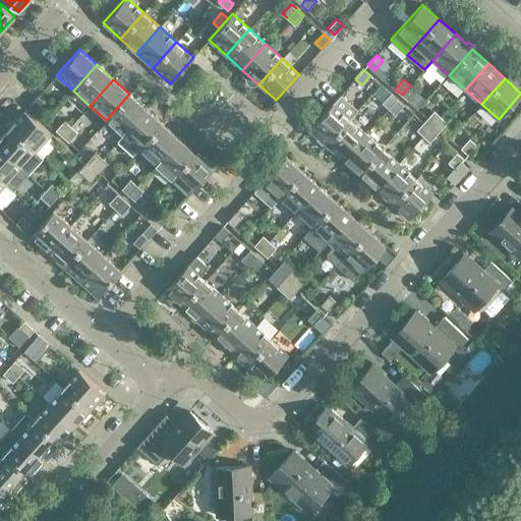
[(416,92),(410,85),(402,95),(408,101),(416,92)]
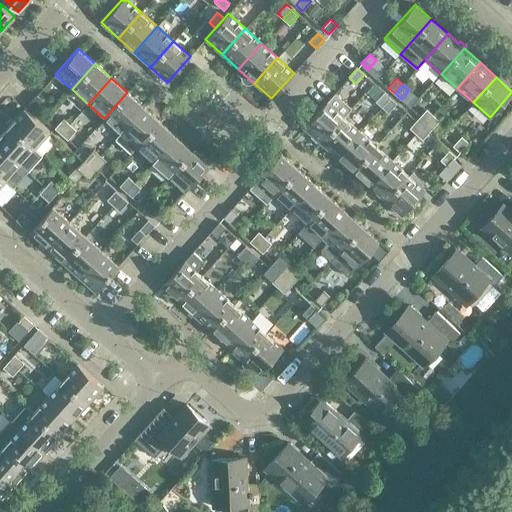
[(127,92),(104,118),(120,133),(143,107),(127,92)]
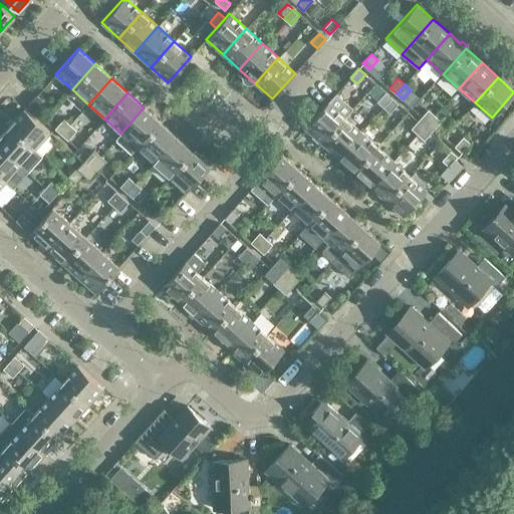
[(383,107),(393,98),(386,92),(377,101),(383,107)]
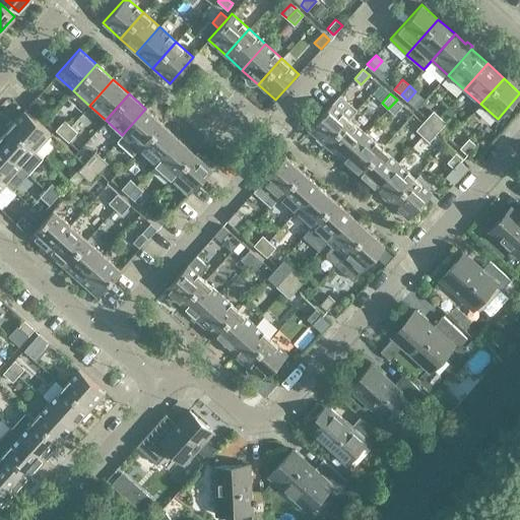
[(326,144),(349,119),(358,110),(340,94),(309,129),(326,144)]
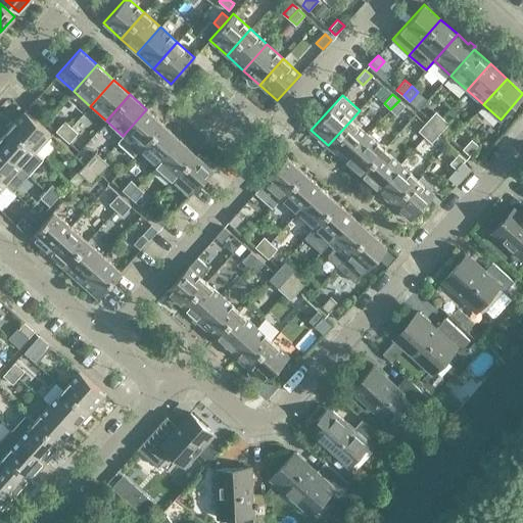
[(29,106),(36,112),(44,102),(38,97),(29,106)]
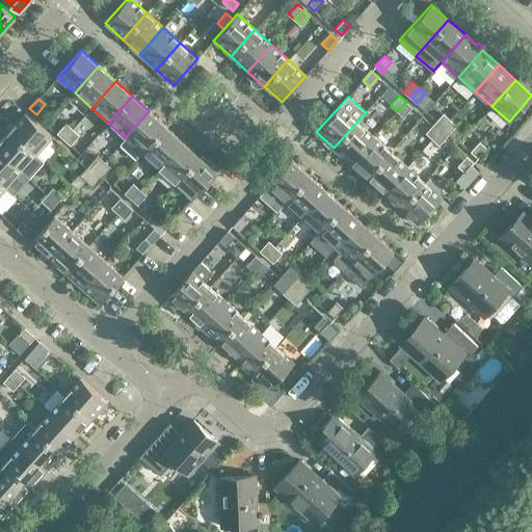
[(404,117),(413,108),(406,102),(397,111),(404,117)]
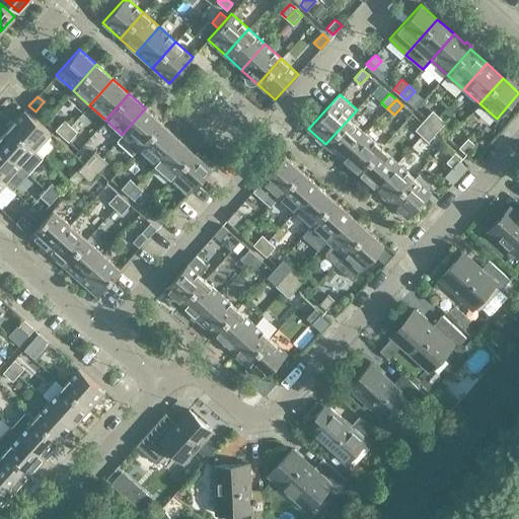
[(138,149),(161,123),(145,108),(122,135),(117,141),(133,155),(138,149)]
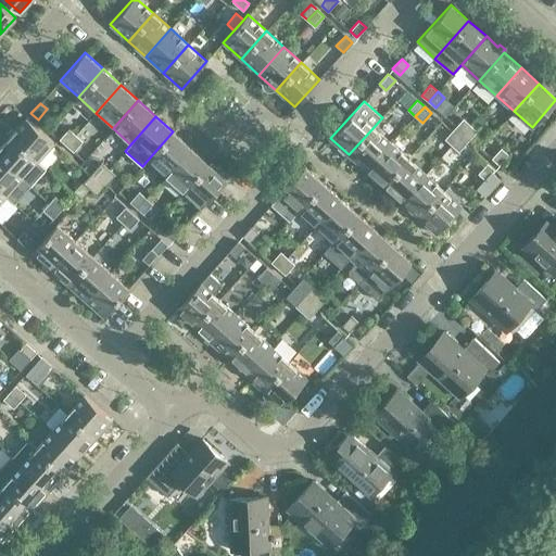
[(53,143),(26,118),(10,137),(37,162),(53,143)]
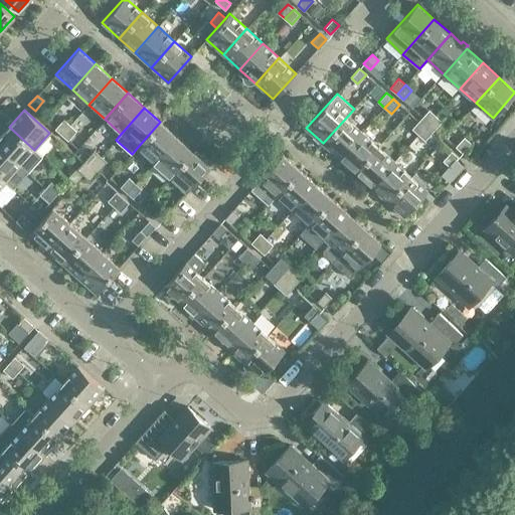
[(427,125),(436,116),(430,111),(423,118),(421,120),(427,125)]
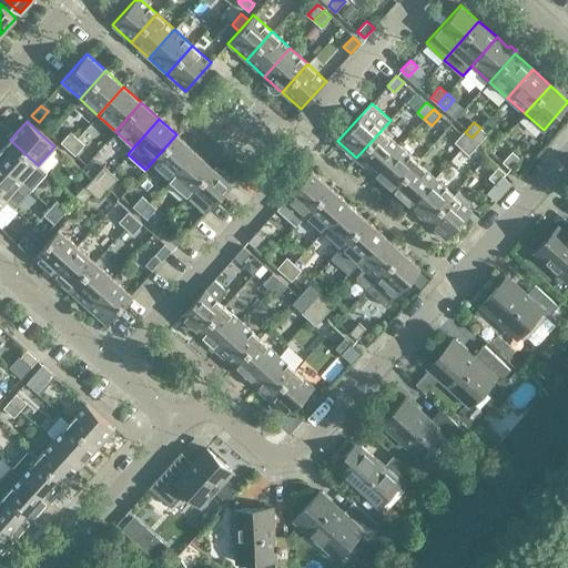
[(487,134),(480,128),(472,138),(478,144),(487,134)]
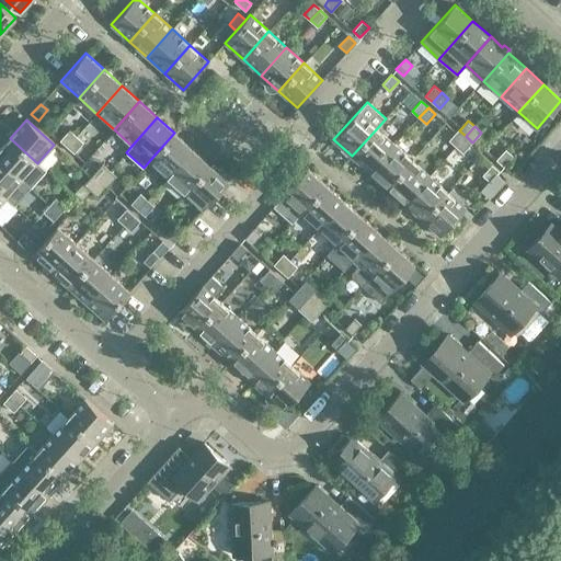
[(377,128),(352,156),(369,172),(395,144),(377,128)]
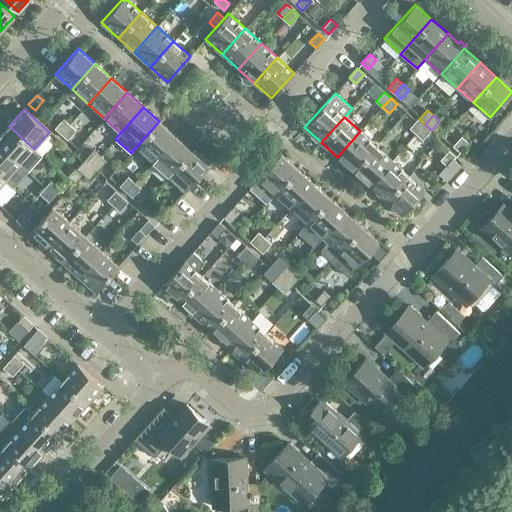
[(61,134),(70,124),(63,118),(55,128),(61,134)]
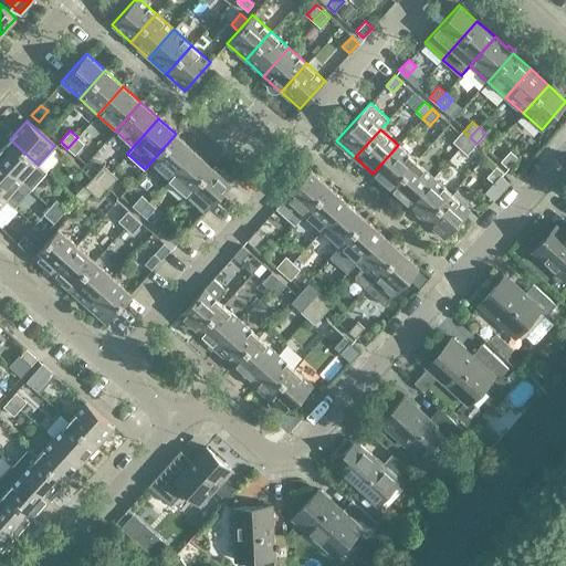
[(461,148),(470,137),(463,132),(453,142),(461,148)]
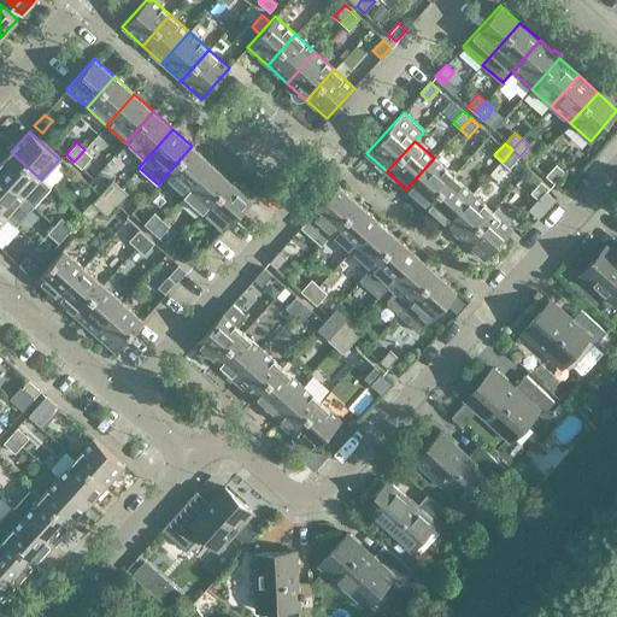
[(192,146),(164,177),(183,195),(211,164),(192,146)]
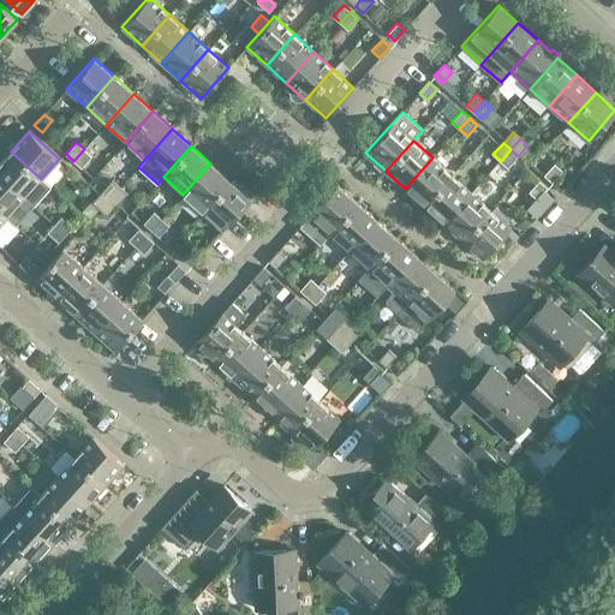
[(73,161),(81,167),(91,156),(84,149),(73,161)]
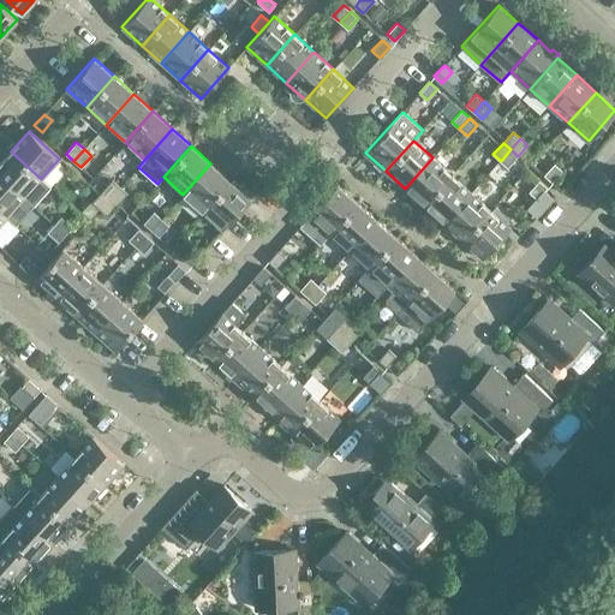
[(515,159),(518,156),(511,149),(501,161),(508,167),(515,159)]
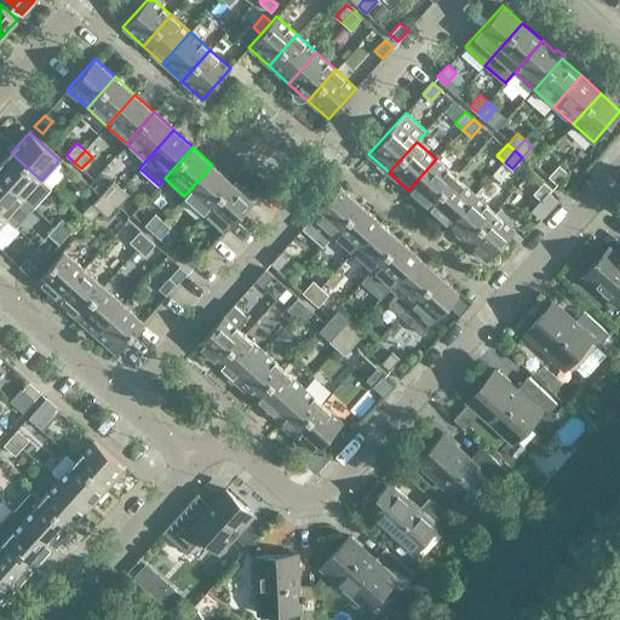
[(51,189),(11,153),(0,164),(0,178),(34,208),(51,189)]
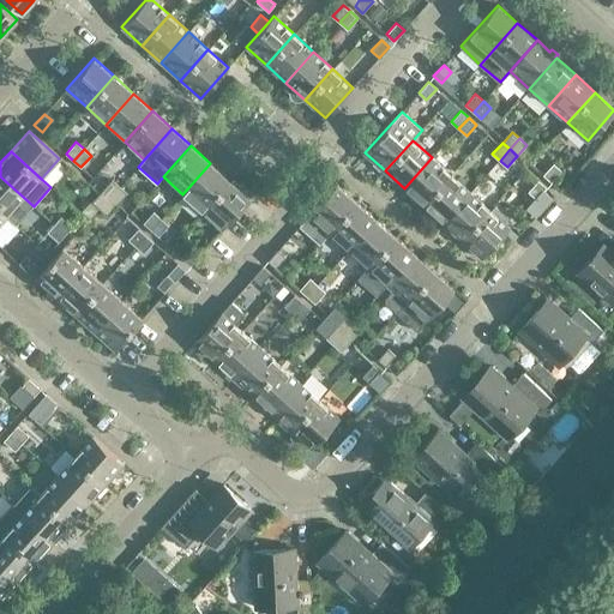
[(432,157),(404,188),(423,205),(451,175),(432,157)]
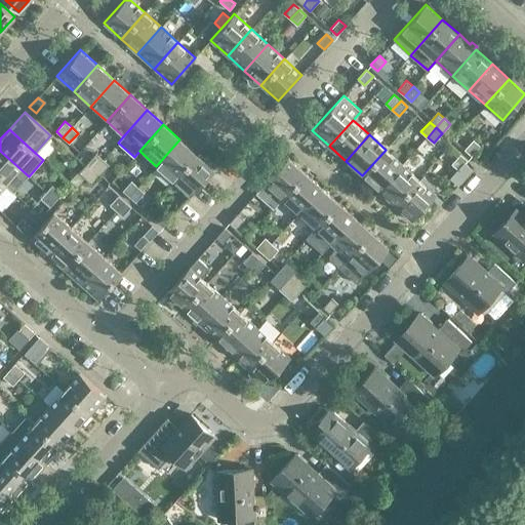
[(179,139),(156,166),(173,180),(196,154),(179,139)]
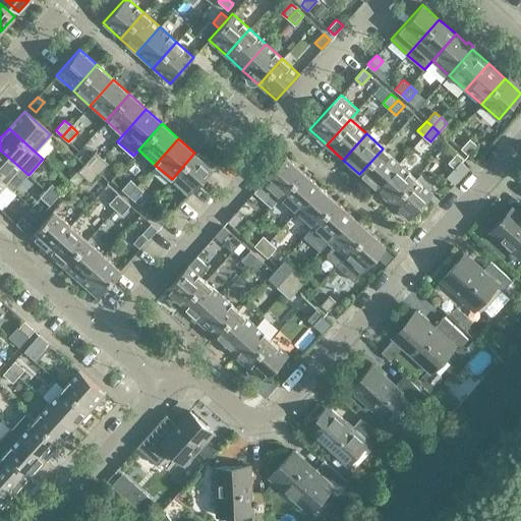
[(461,148),(467,154),(476,145),(469,138),(461,148)]
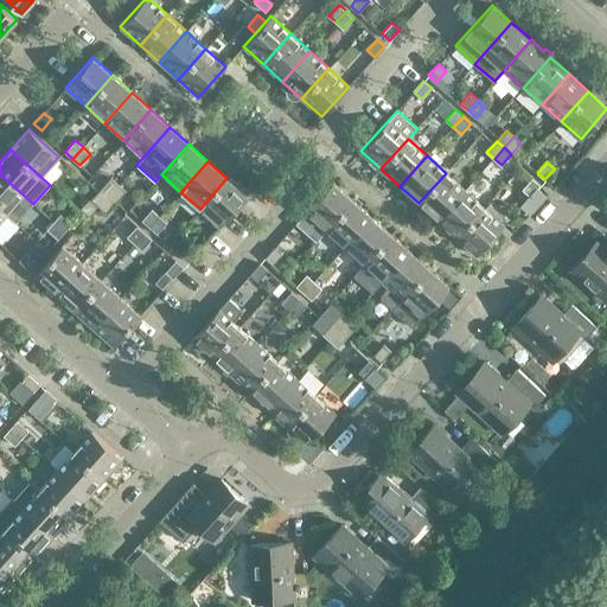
[(446,173),(419,203),(438,221),(465,190),(446,173)]
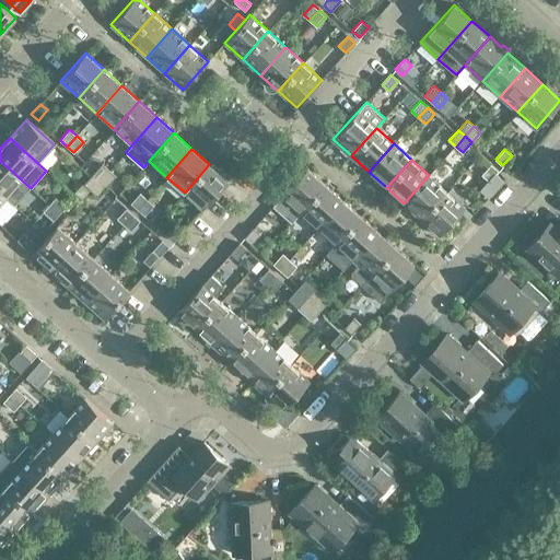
[(31,188),(0,161),(0,193),(6,198),(14,206),(31,188)]
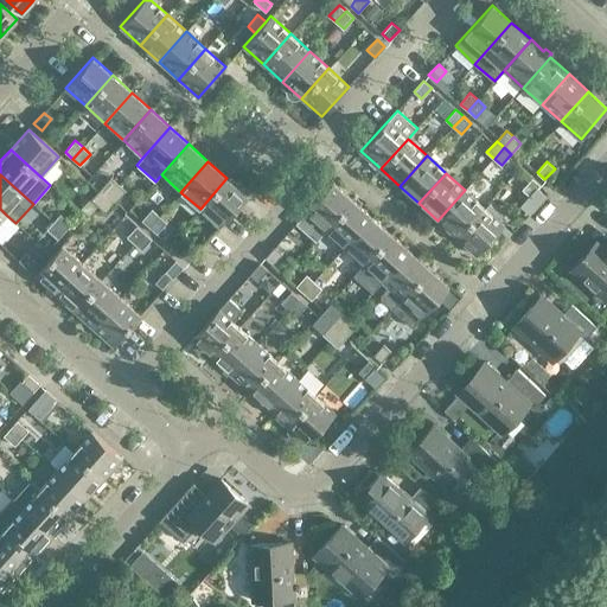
[(227,178),(200,209),(219,227),(247,196),(227,178)]
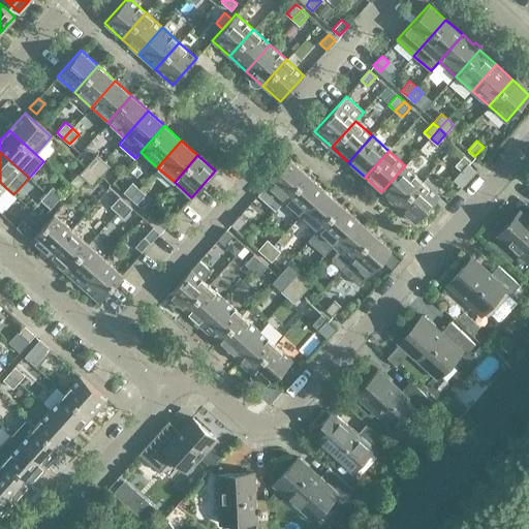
[(470,161),(464,155),(455,164),(462,170),(470,161)]
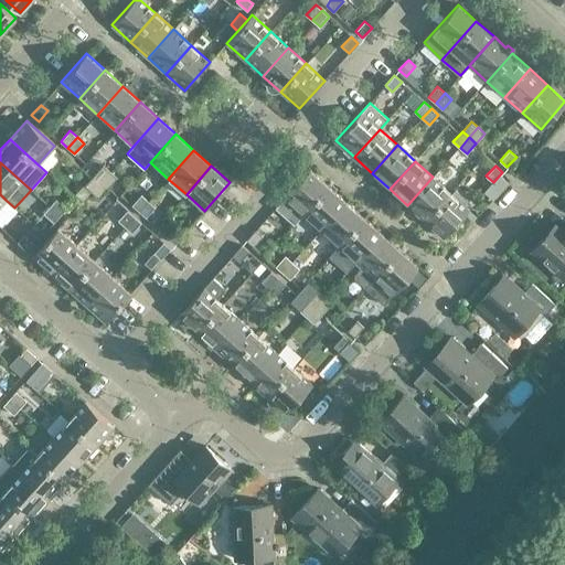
[(302,214),(328,187),(309,170),(276,208),(295,224),(302,214)]
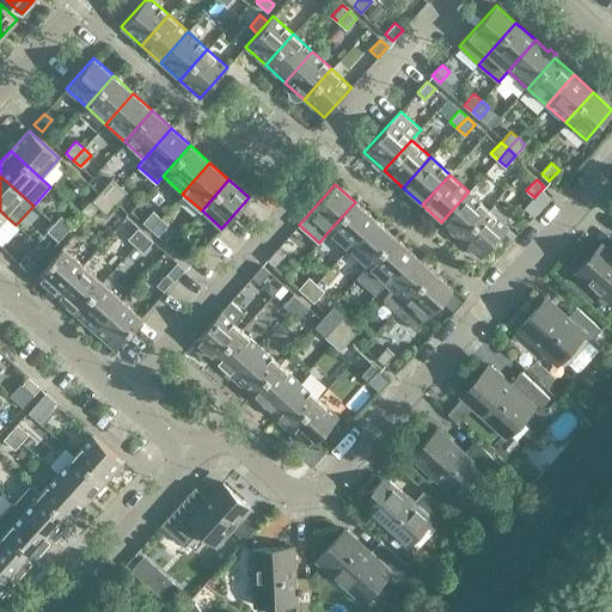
[(109,197),(116,204),(127,193),(120,185),(109,197)]
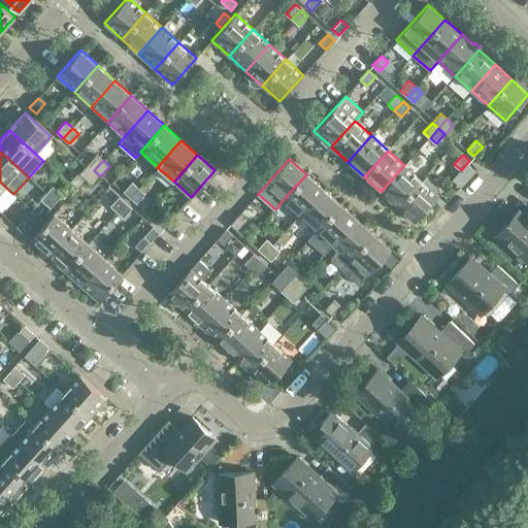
[(68,183),(71,186),(75,190),(85,179),(86,179),(94,170),(88,164),(78,173),(77,172),(68,183)]
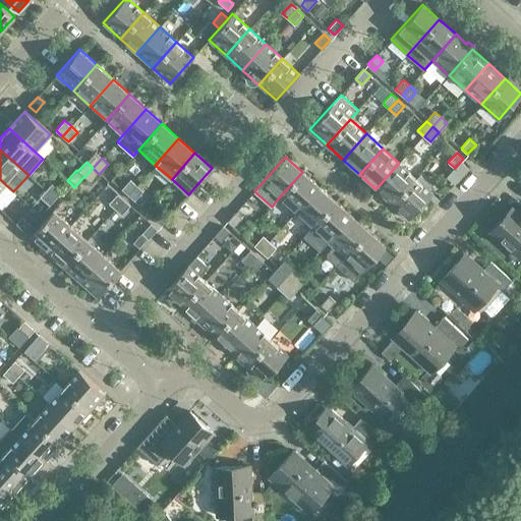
[(399,163),(375,189),(392,204),(415,177),(399,163)]
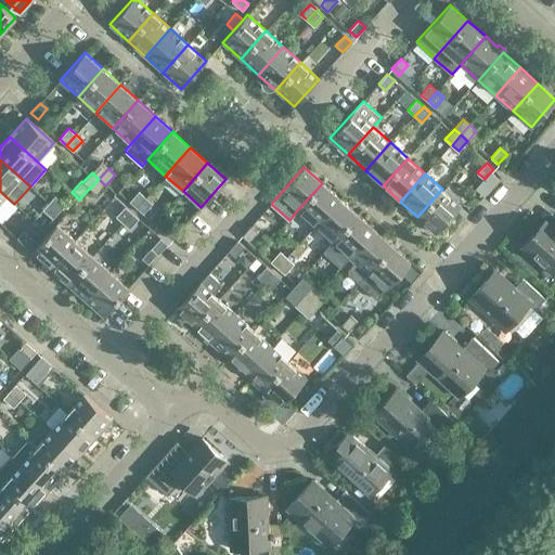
[(99,179),(90,189),(97,195),(105,185),(99,179)]
